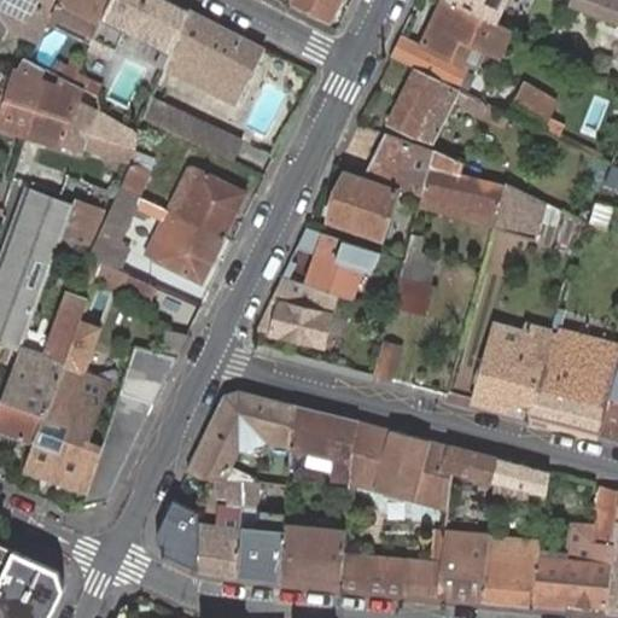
[(58,0),(0,0),(0,5),(45,29),(50,22),(58,0)]
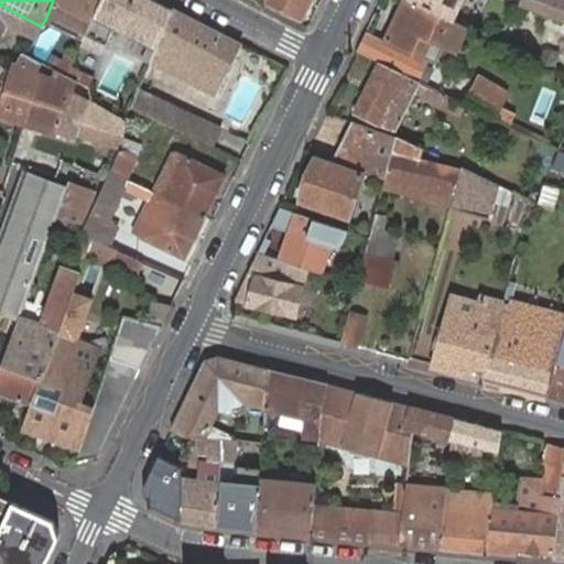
[(101,0),(53,0),(45,20),(53,23),(57,14),(83,28),(78,36),(85,39),(86,35),(101,0)]
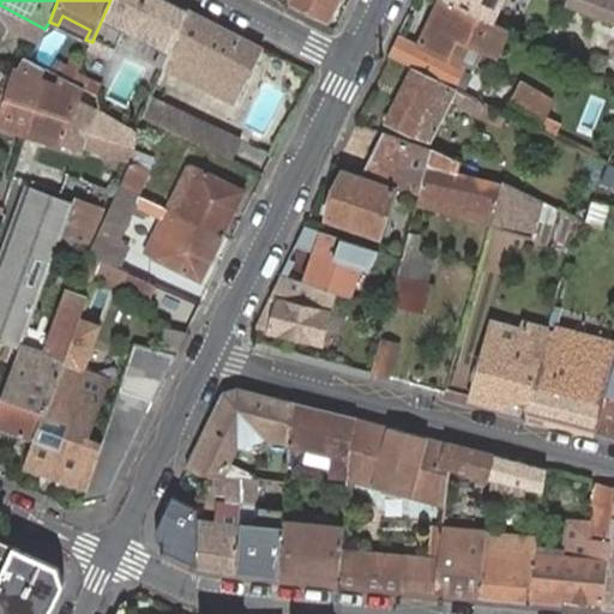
[(190,10),(172,0),(110,0),(94,38),(92,42),(89,47),(96,50),(101,41),(115,49),(126,31),(172,54),(190,10)]
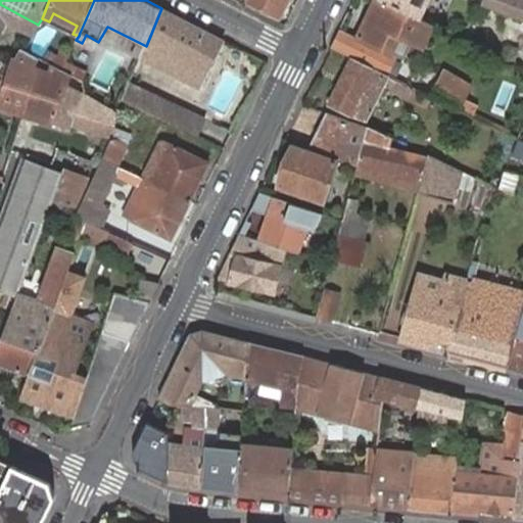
[(245,0),(246,0),(280,17),(288,0),(245,0)]
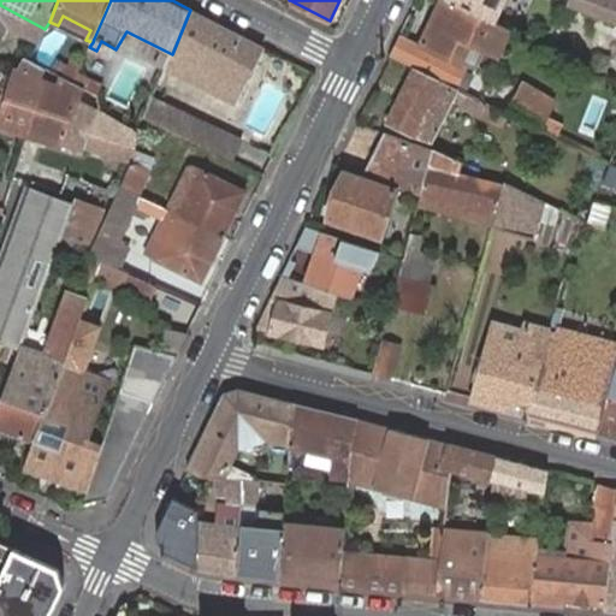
[(498,55),(511,29),(495,19),(451,0),(445,0),(425,45),(461,63),(471,42),(486,49),(498,55)]
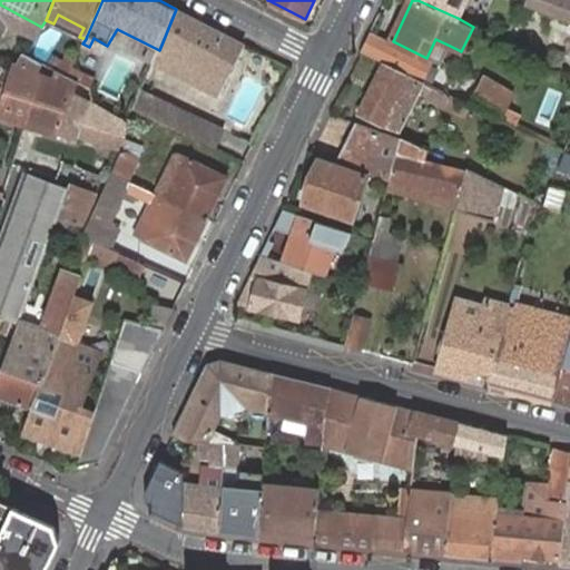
[(418,0),(458,18),(467,0),(418,0)]
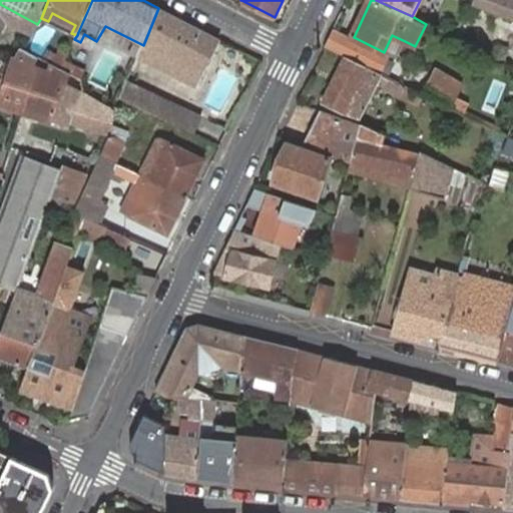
[(512,16),(512,0),(473,0),(473,1),(512,16)]
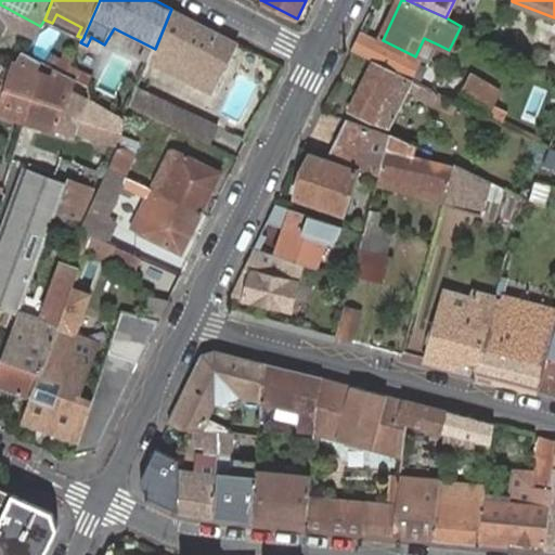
[(0,4),(0,20),(1,18),(36,37),(40,26),(0,4)]
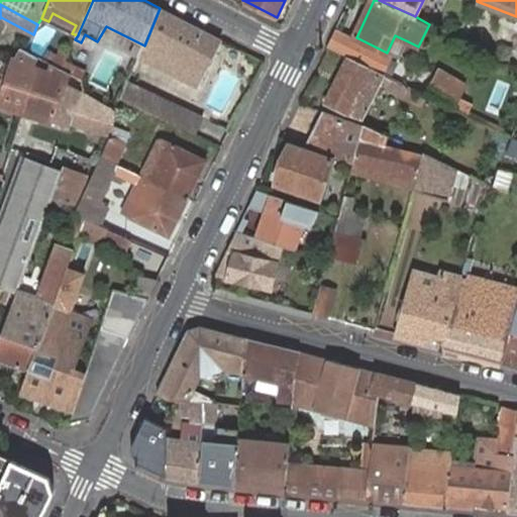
[(221,39),(160,8),(144,45),(139,57),(197,86),(221,39)]
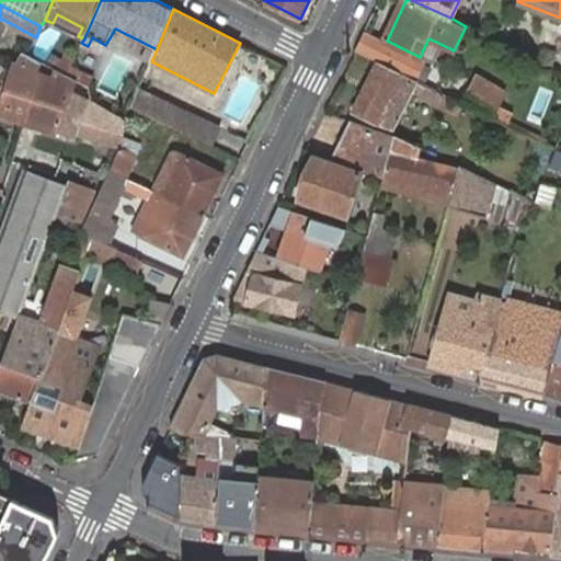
[(57,14),(53,23),(78,36),(82,27),(57,14)]
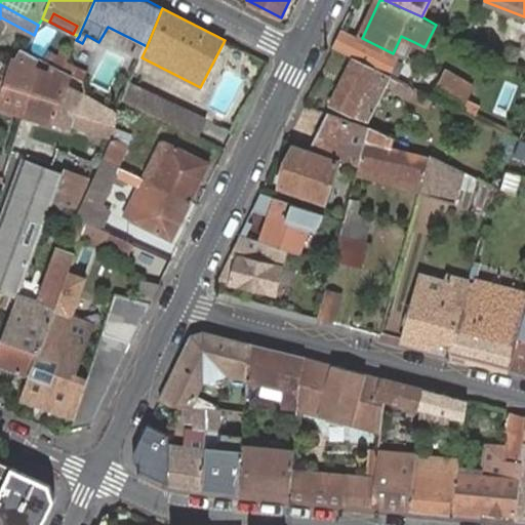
[(118,32),(108,27),(98,42),(110,47),(118,32)]
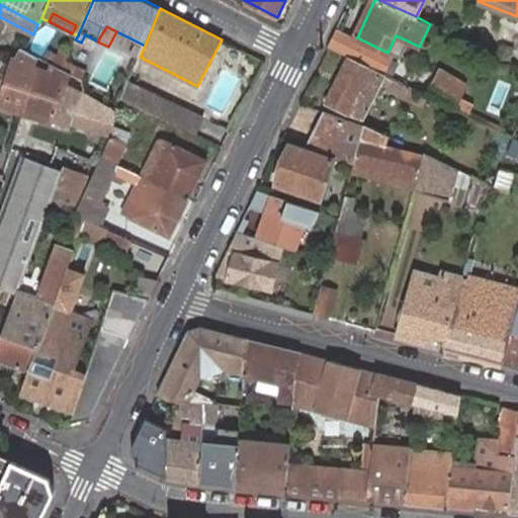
[(396,35),(387,53),(401,60),(409,41),(396,35)]
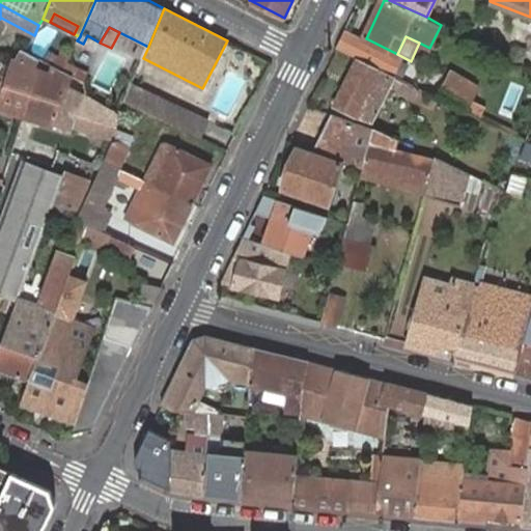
[(16,58),(11,67),(7,81),(0,77),(0,107),(30,117),(43,72),(35,67),(39,58),(27,52),(22,49),(16,58)]
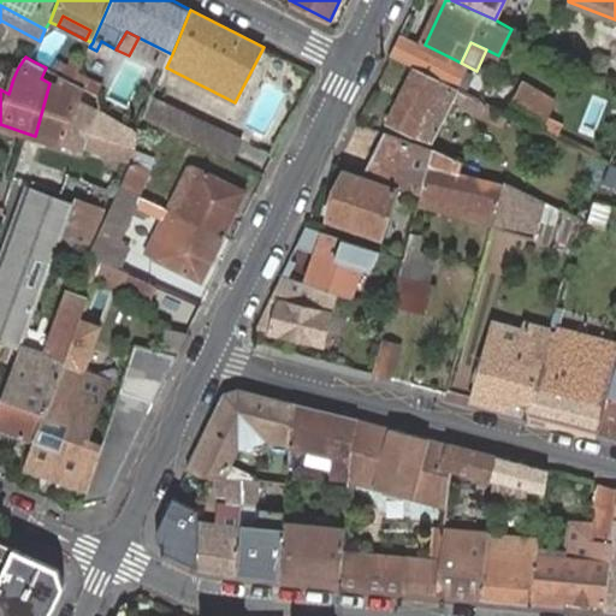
[(64,77),(75,82),(78,72),(81,67),(72,63),(69,69),(55,61),(52,69),(64,76),(64,77)]
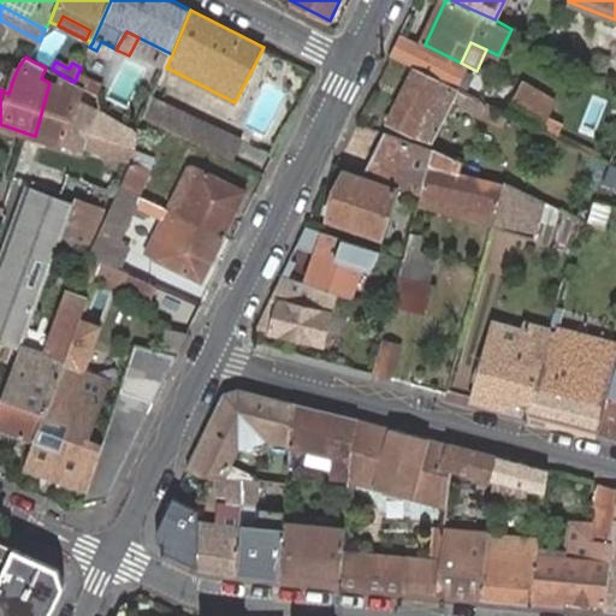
[(413,134),(434,140),(458,93),(415,70),(389,122),(413,134)]
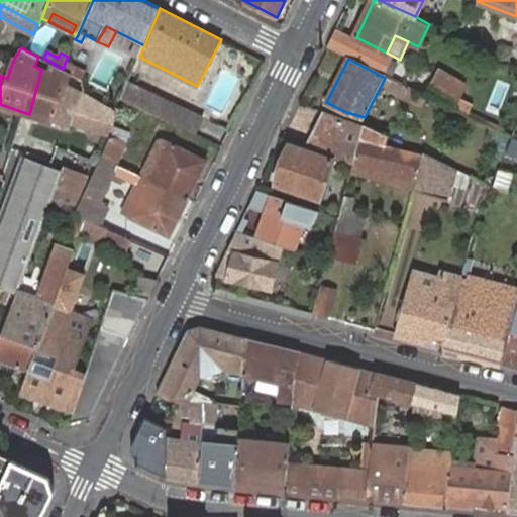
[(66,61),(63,69),(71,74),(82,80),(86,71),(66,61)]
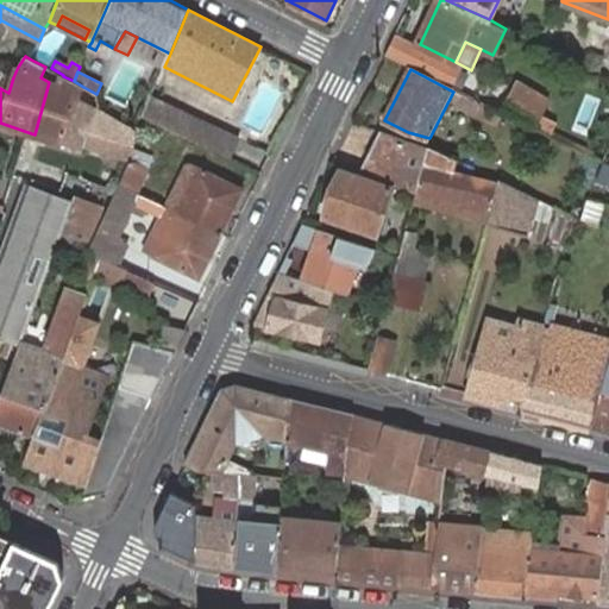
[(83,87),(74,81),(63,76),(60,75),(55,85),(49,82),(35,135),(82,150),(83,146),(131,161),(136,138),(137,129),(100,110),(96,107),(79,98),(83,87)]
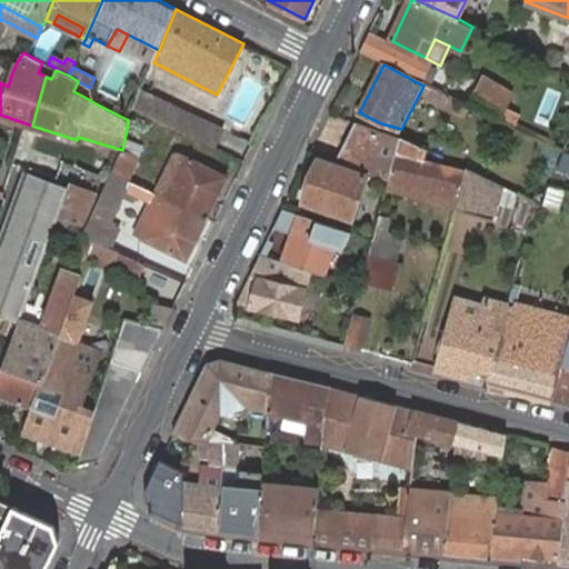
[(488,79),(475,107),(502,121),(509,110),(517,93),(488,79)]
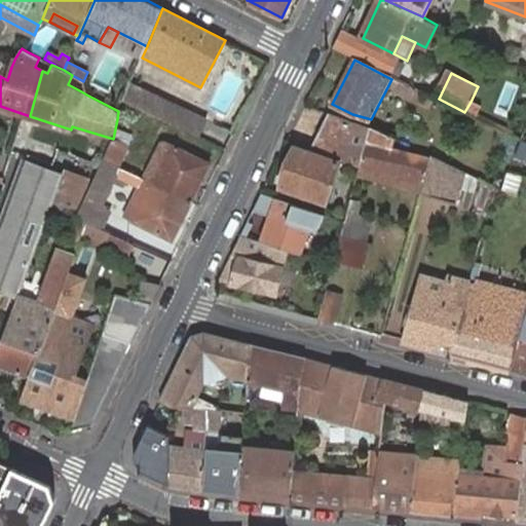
[(416,90),(391,79),(386,88),(411,101),(416,90)]
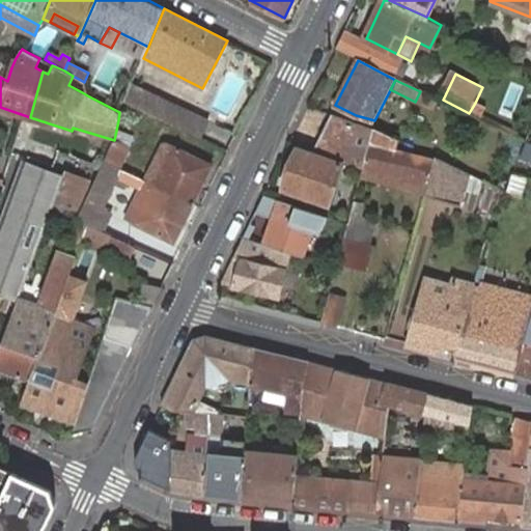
[(131,84),(123,100),(166,121),(174,106),(131,84)]
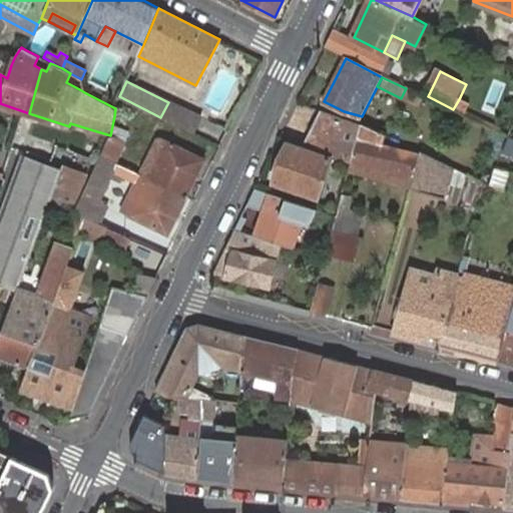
[(459,99),(453,109),(500,132),(502,128),(468,111),(471,105),(459,99)]
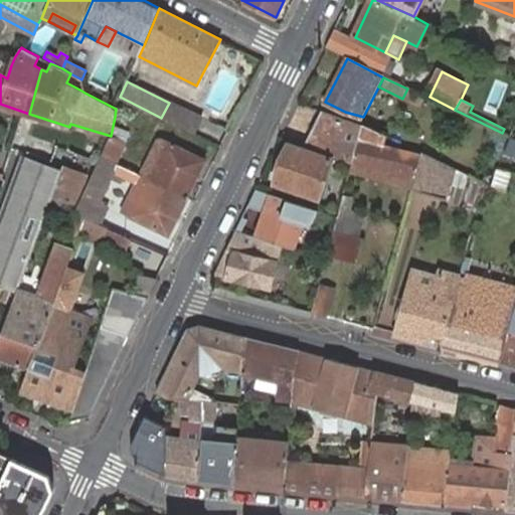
[(198,117),(169,103),(161,118),(191,132),(198,117)]
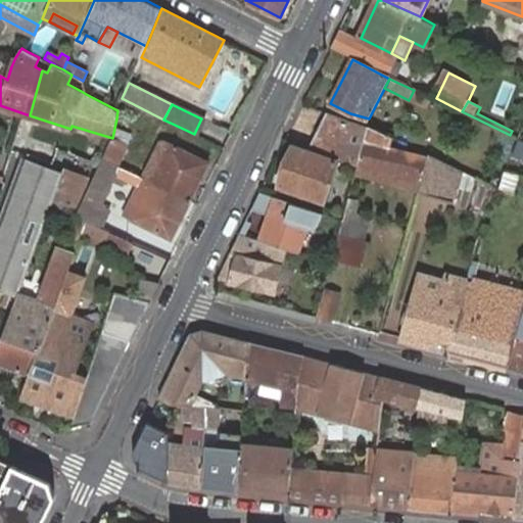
[(358,165),(358,164),(369,127),(329,112),(311,149),(358,165)]
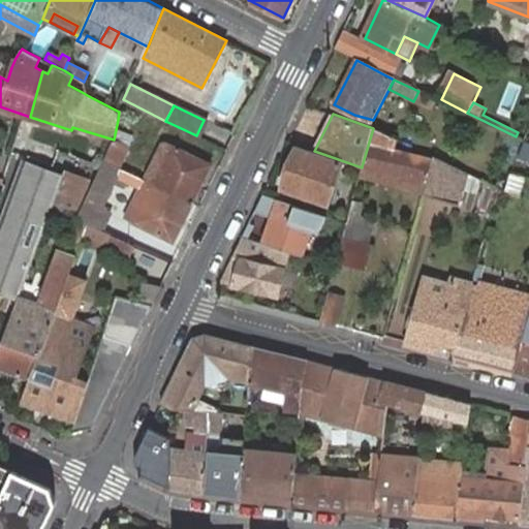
[(362,166),(426,184),(433,160),(395,150),(398,139),(373,128),(362,166)]
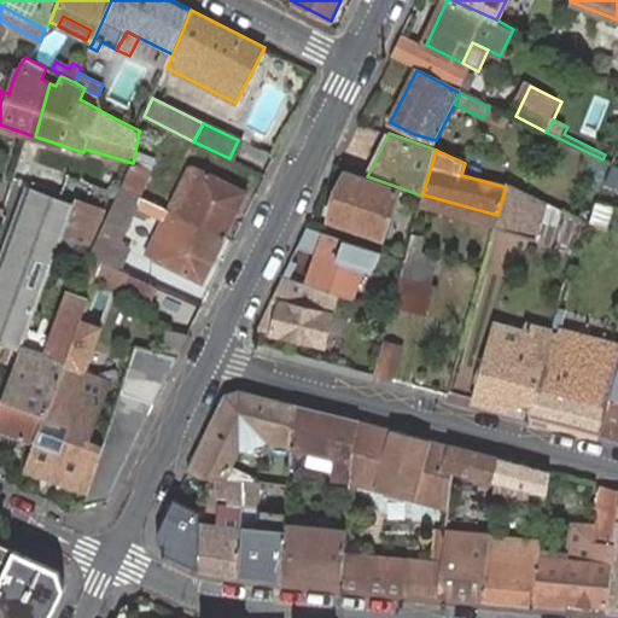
[(151,173),(133,163),(122,188),(140,197),(151,173)]
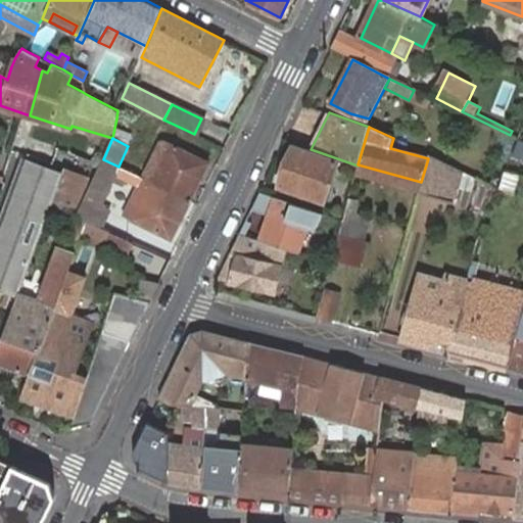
[(522,139),(519,138),(518,139),(513,152),(522,155),(522,139)]
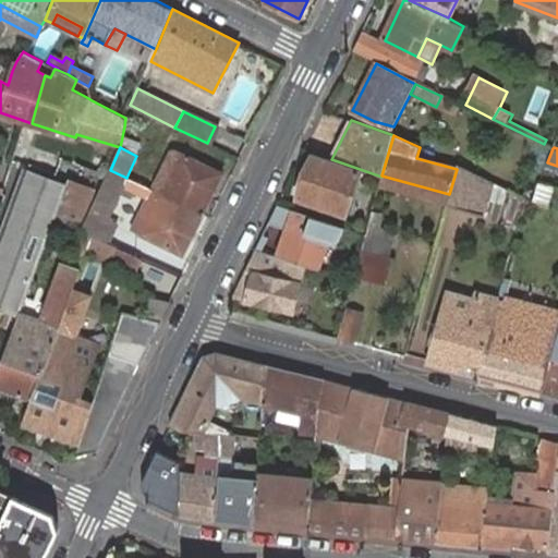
[(162,194),(204,215),(223,173),(182,154),(177,150),(172,153),(154,191),(162,194)]
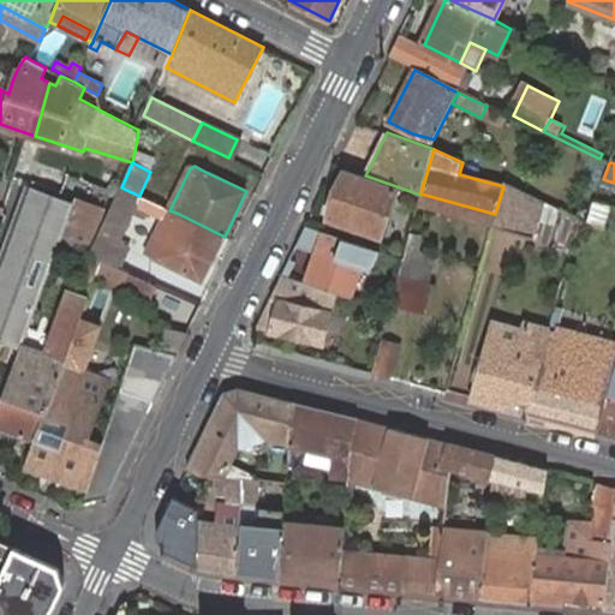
[(358,230),(380,238),(396,190),(344,171),(328,219),(334,221),(358,230)]
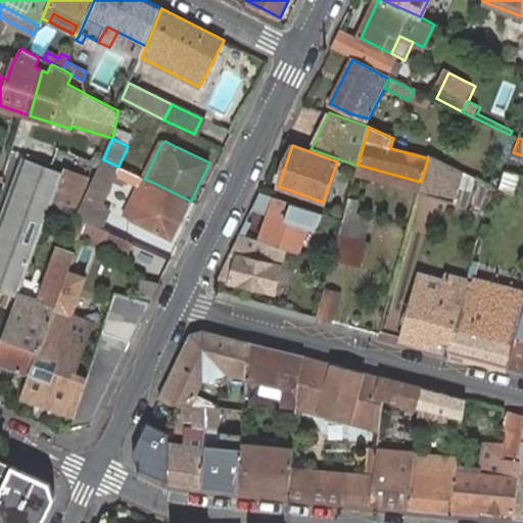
[(420,192),(419,195),(455,205),(459,188),(463,171),(454,167),(429,155),(428,158),(421,182),(421,185),(418,191),(420,192)]
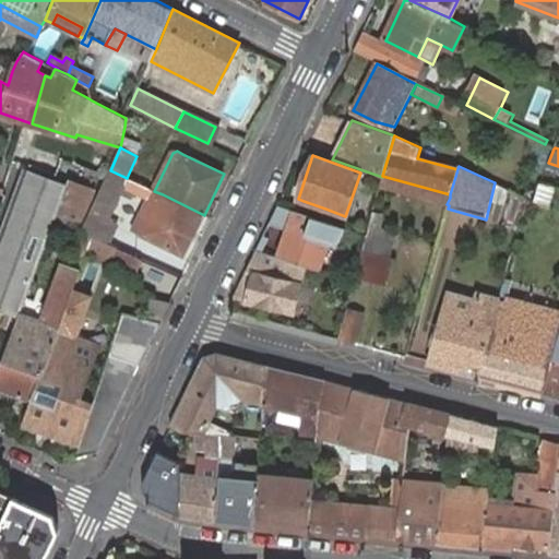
[(120,193),(128,178),(127,178),(110,170),(103,186),(120,193)]
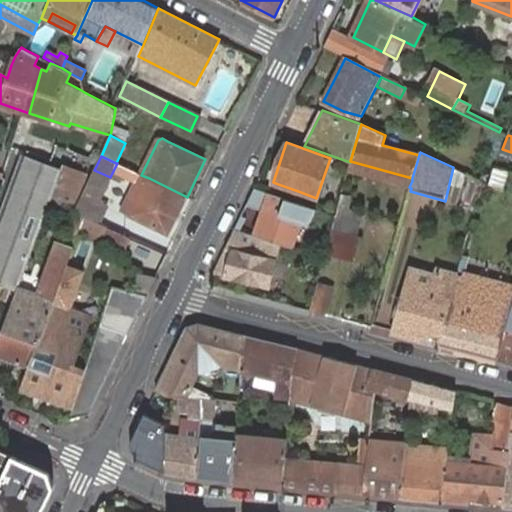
[(25,159),(0,228),(0,284),(17,291),(18,290),(51,200),(61,172),(48,167),(25,159)]
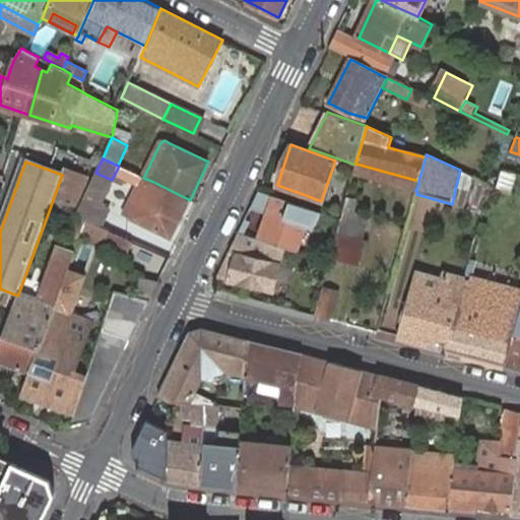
[(52,203),(74,214),(87,179),(64,170),(62,175),(52,203)]
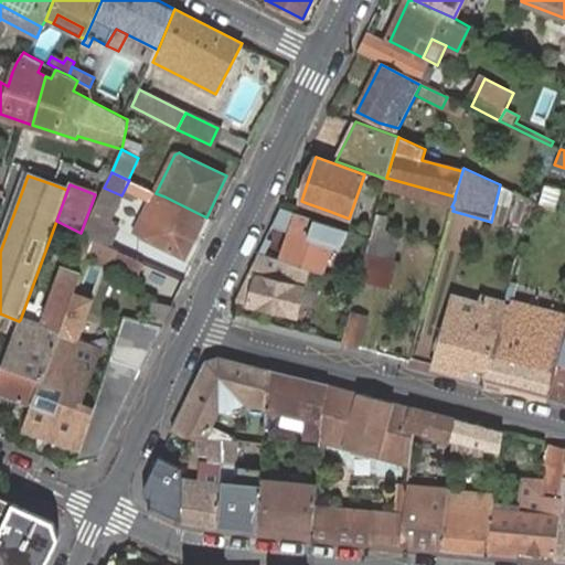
[(513,191),(500,184),(496,203),(510,206),(513,191)]
